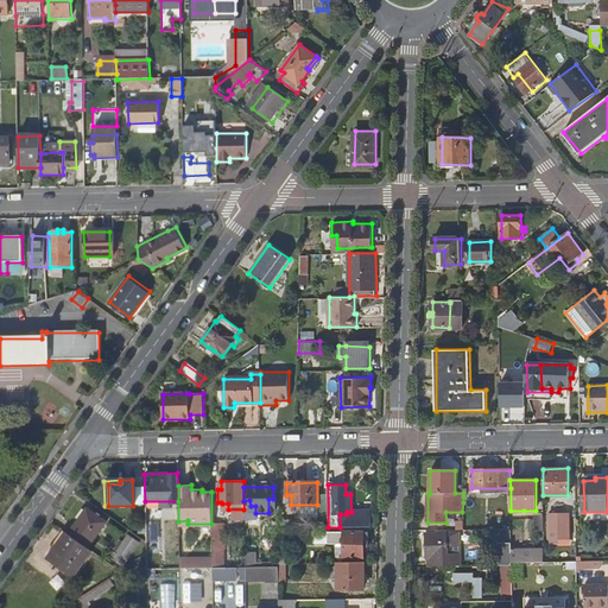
[(67,533),(88,549),(107,523),(87,508),(67,533)]
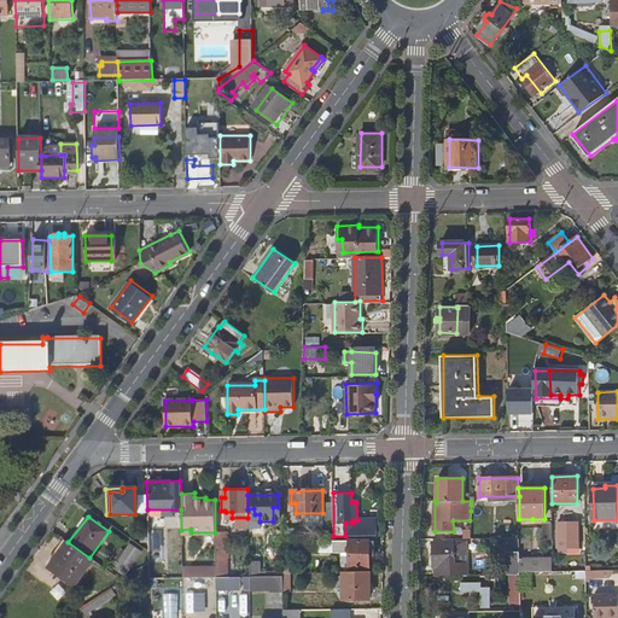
[(532,519),(519,519),(519,531),(532,531),(532,519)]
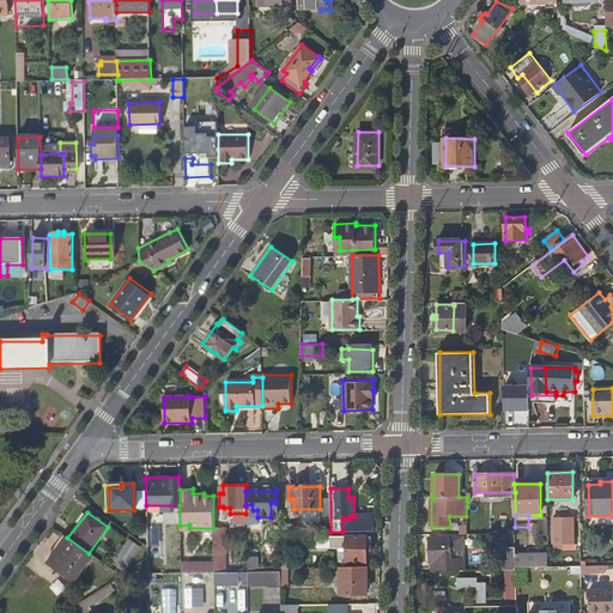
[(553,546),(576,545),(576,516),(552,516),(553,546)]
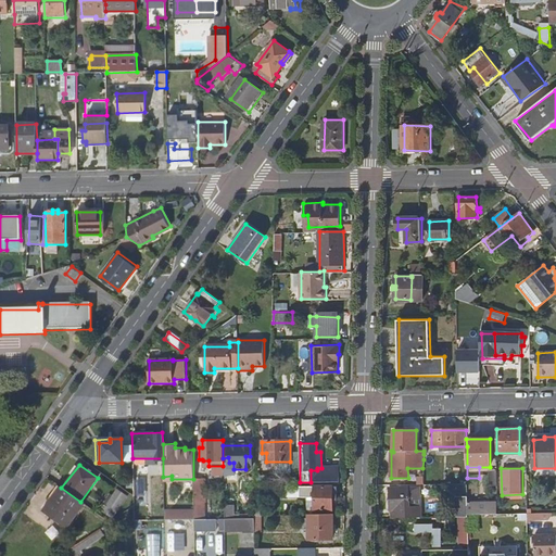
[(497,485),(496,470),(488,470),(488,485),(497,485)]
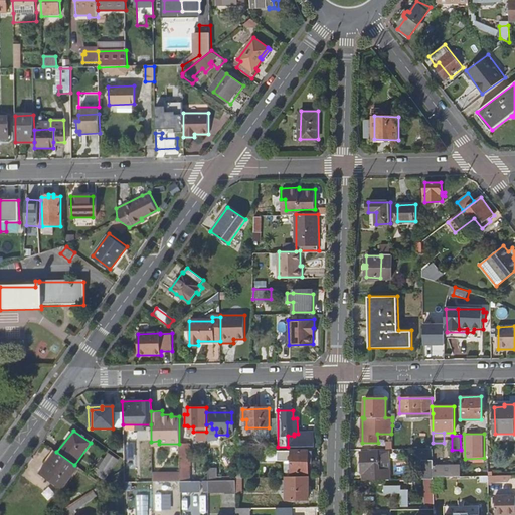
[(179,444),(180,465),(190,465),(189,444),(179,444)]
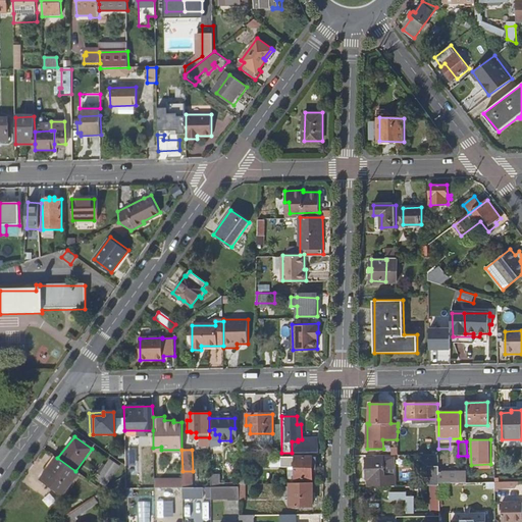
[(316,457),(269,456),(269,467),(295,466),(295,480),(312,480),(313,470),(316,470),(316,457)]
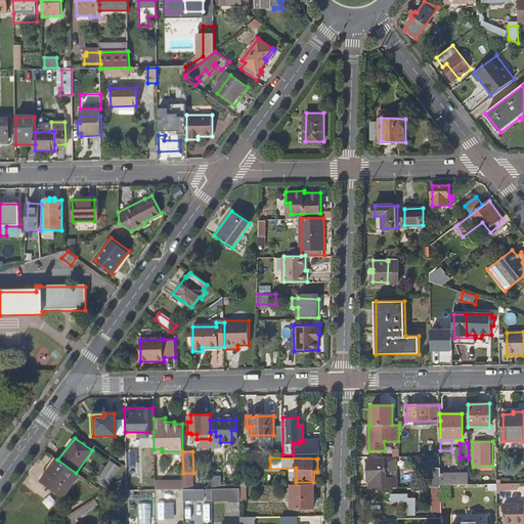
[(123,467),(112,459),(108,463),(120,471),(123,467)]
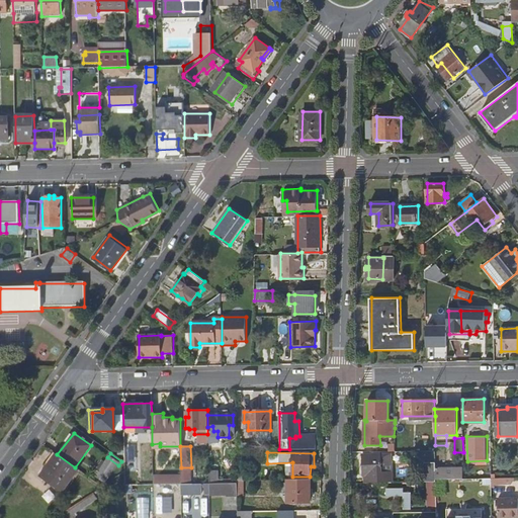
[(57,454),(56,454),(46,467),(49,468),(42,477),(61,491),(77,468),(75,467),(57,454)]
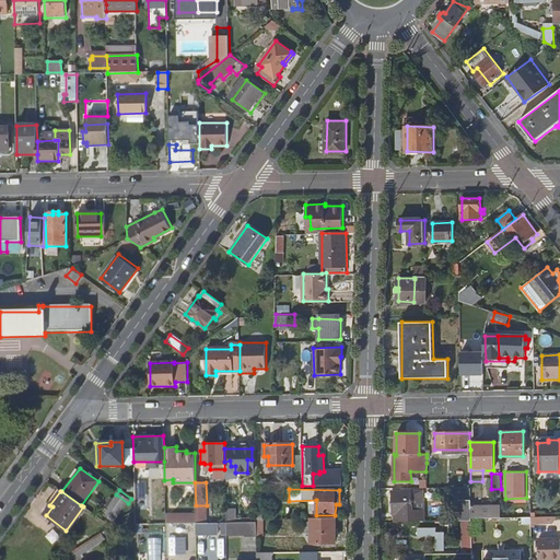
[(411,491),(391,492),(392,515),(394,515),(395,522),(422,522),(421,491),(411,491)]
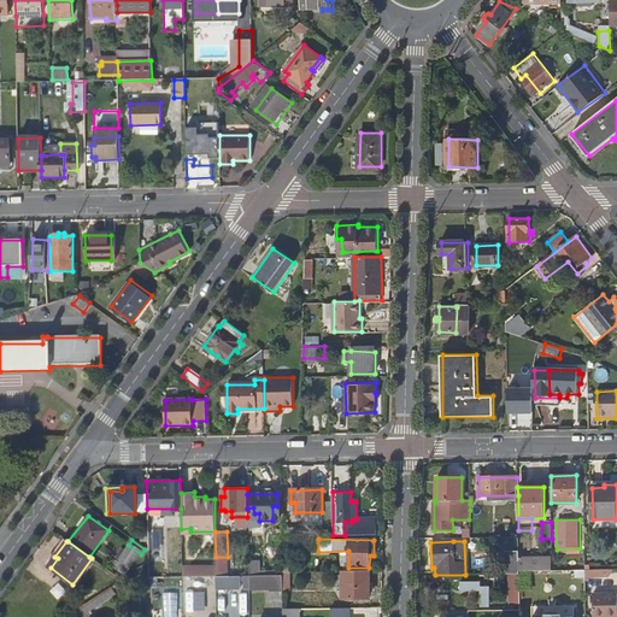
[(141,554),(128,545),(123,552),(119,548),(115,554),(119,558),(112,566),(123,574),(133,559),(139,564),(145,556),(141,554)]
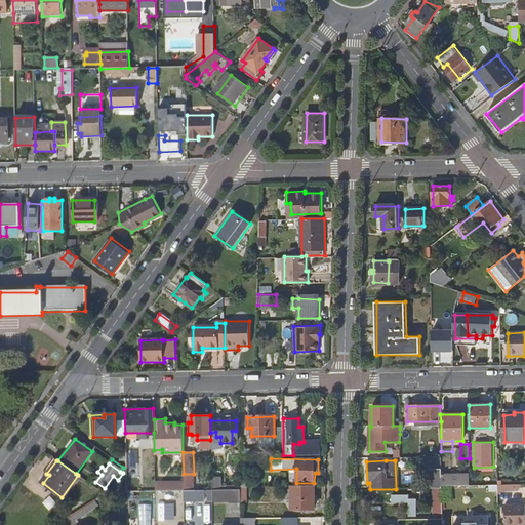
[(441,476),(441,469),(431,470),(431,485),(441,485),(441,481),(441,476)]
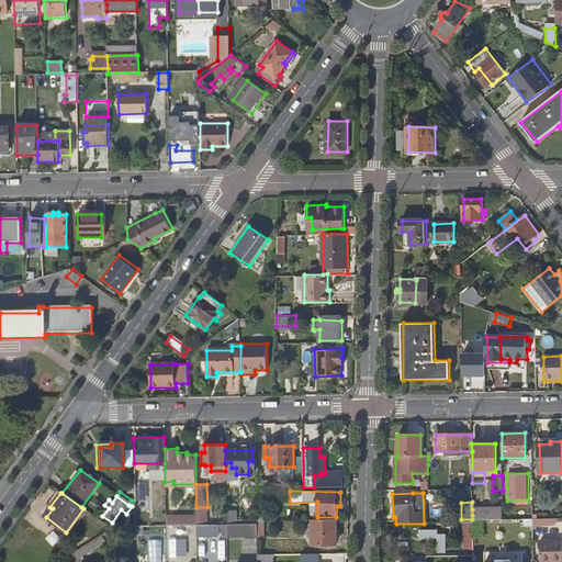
[(472,519),(472,520),(503,520),(503,508),(472,509),(472,515),(472,519)]
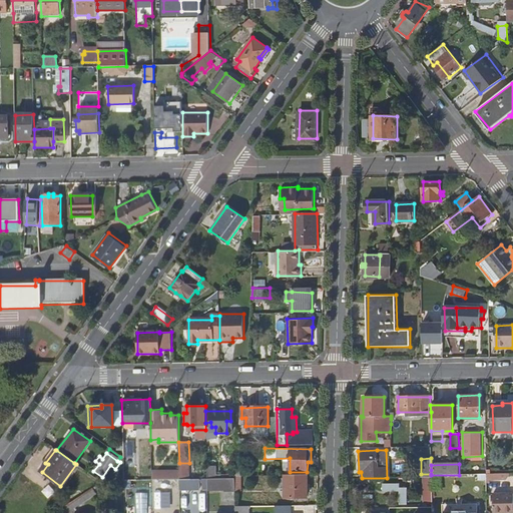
[(206,465),(206,473),(217,473),(217,465),(206,465)]
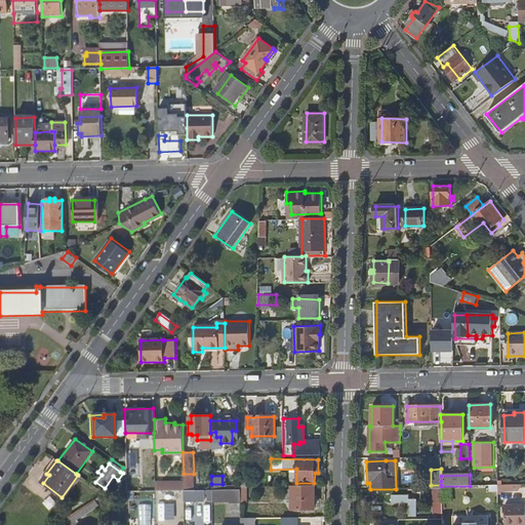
[(95,482),(92,486),(102,492),(105,488),(95,482)]
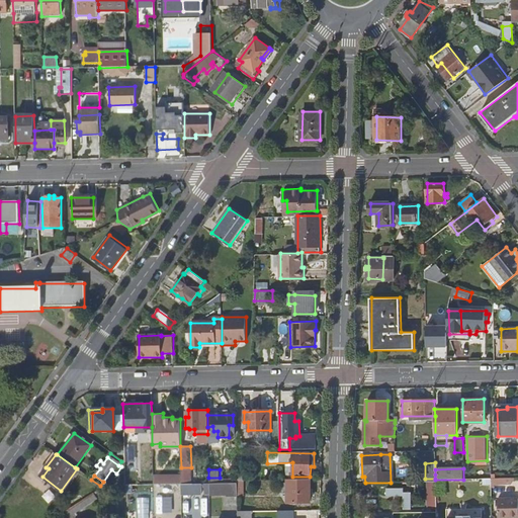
[(311,479),(288,480),(288,502),(311,501),(311,479)]
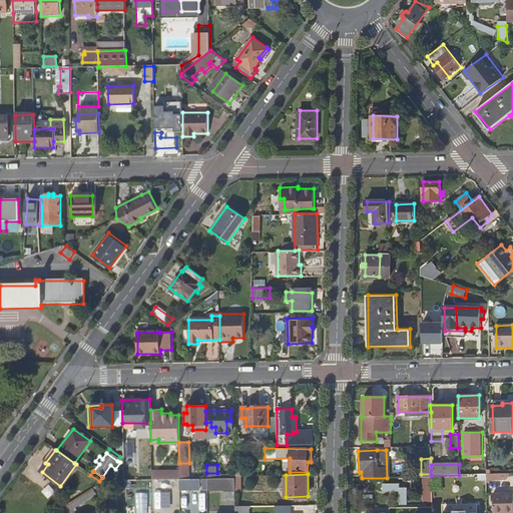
[(214,478),(202,478),(202,489),(224,489),(224,491),(234,490),(234,478),(220,478),(214,478)]
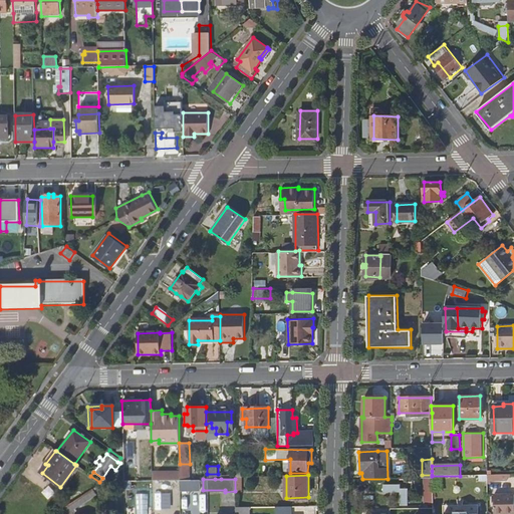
[(433,503),(432,479),(423,479),(424,504),(433,503)]
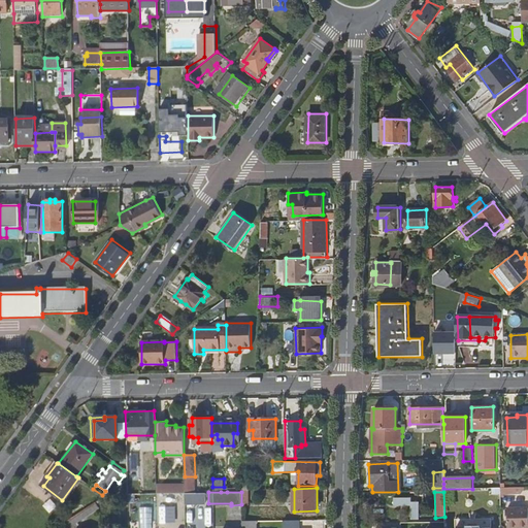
[(205,493),(185,493),(185,504),(205,504),(205,493)]
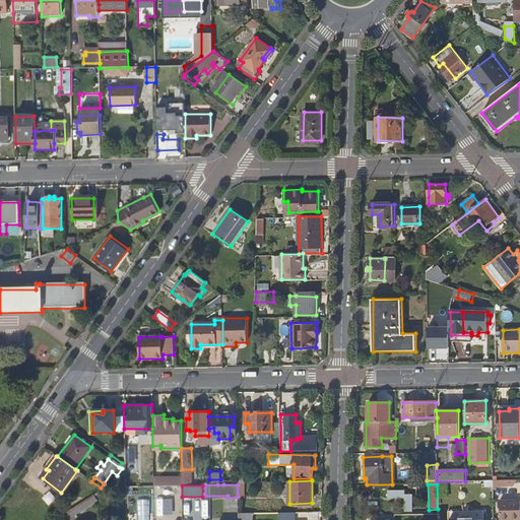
[(94,494),(66,513),(66,519),(98,499),(94,494)]
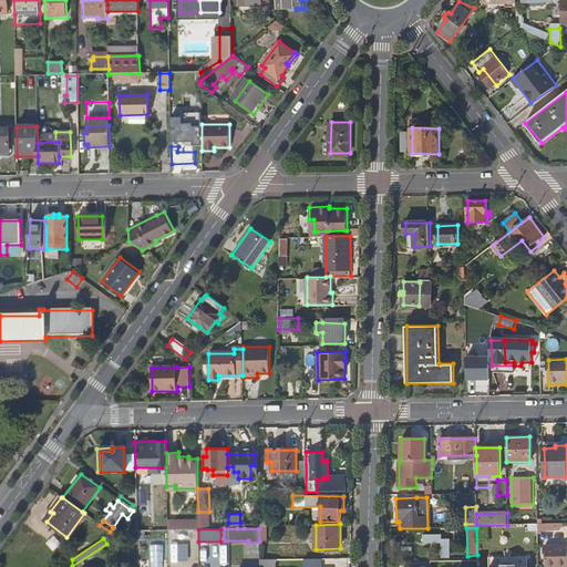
[(564,549),(566,549),(566,545),(545,546),(545,554),(564,554),(564,549)]
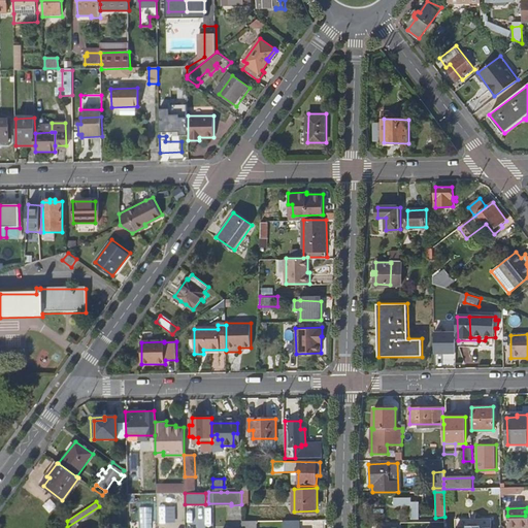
[(527,527),(527,512),(525,512),(525,516),(507,516),(506,527),(527,527)]
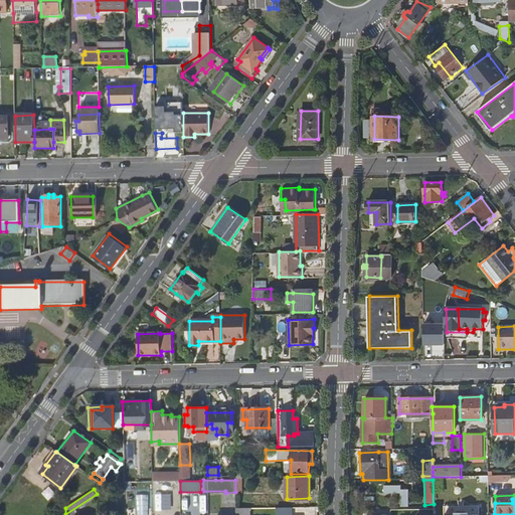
[(478,514),(479,505),(444,505),(444,514),(478,514)]
